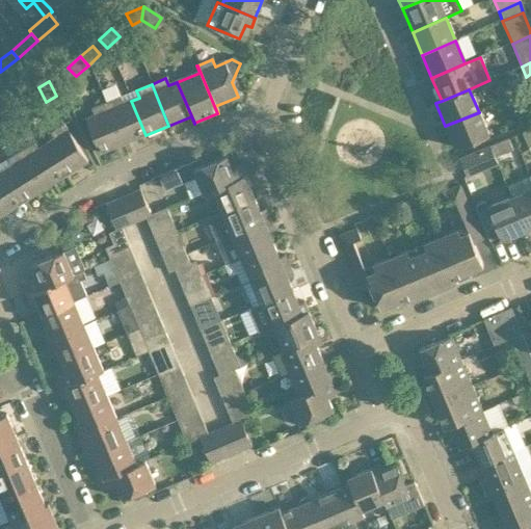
[(120,98),(105,104),(123,146),(145,135),(131,101),(123,105),(120,98)]
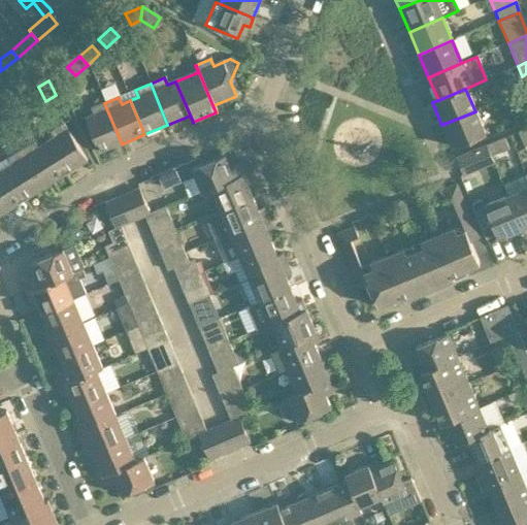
[(14,111),(23,121),(35,110),(28,101),(14,111)]
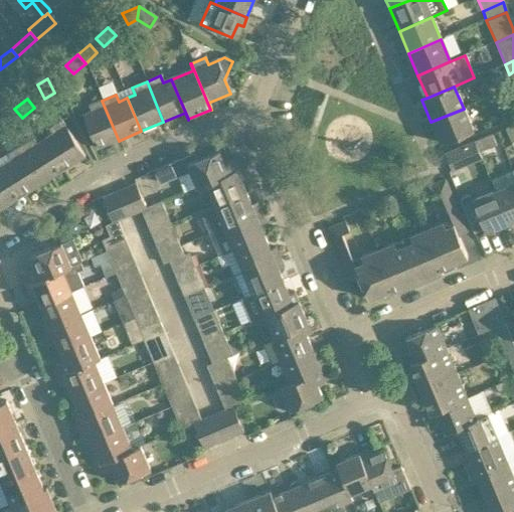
[(119,141),(102,101),(88,107),(91,113),(81,117),(96,150),(119,141)]
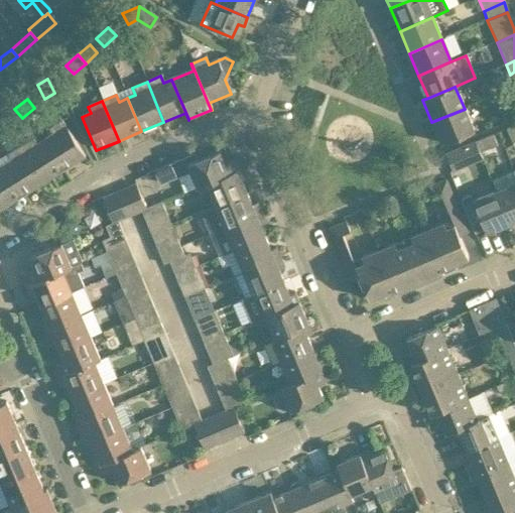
[(465,109),(431,122),(441,145),(474,131),(465,109)]
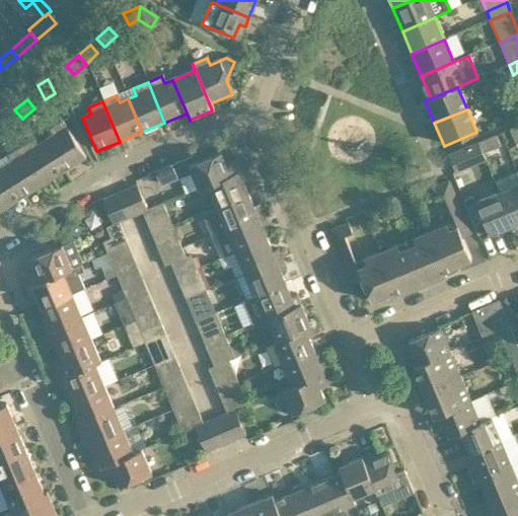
[(0,126),(4,132),(17,122),(9,113),(0,120),(0,126)]
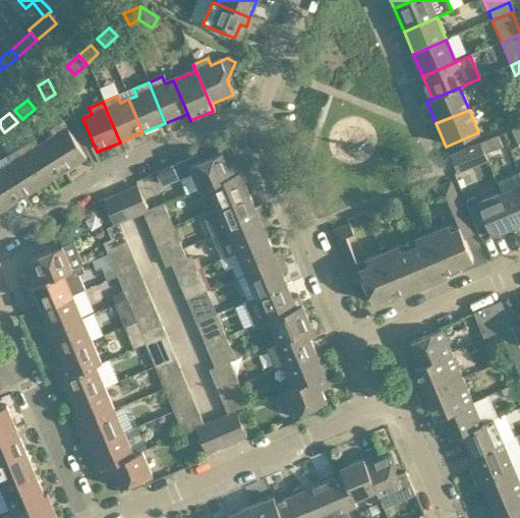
[(52,137),(45,141),(64,173),(85,160),(62,122),(48,131),(52,137)]
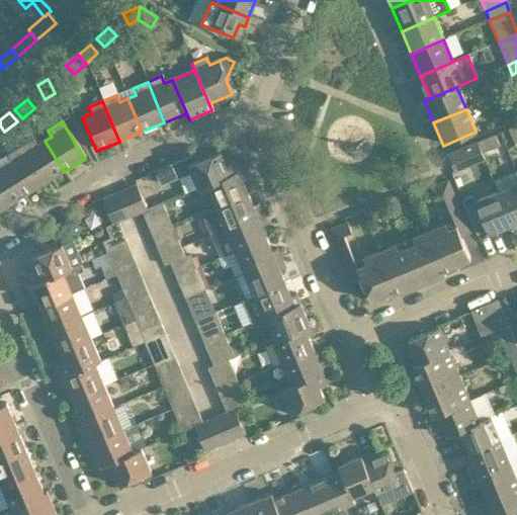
[(516,143),(516,126),(508,131),(514,145),(516,143)]
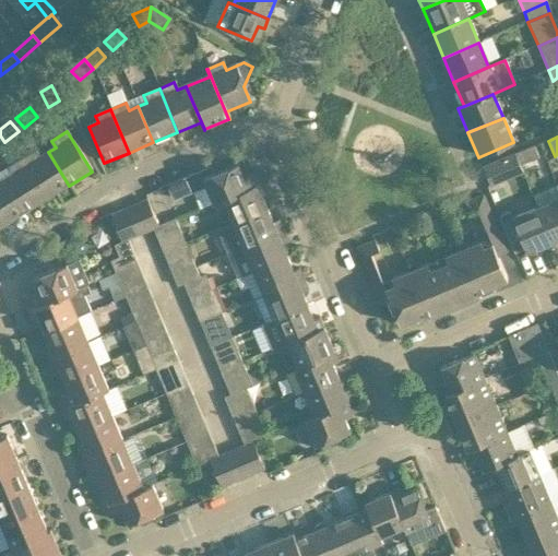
[(534,148),(514,155),(520,166),(538,158),(534,148)]
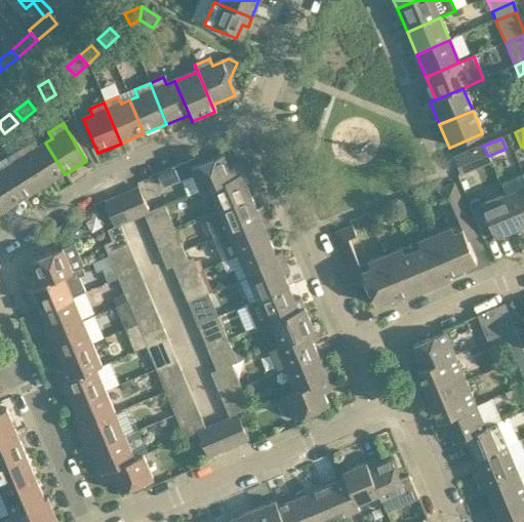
[(33,142),(21,150),(44,188),(65,174),(45,143),(37,148),(33,142)]
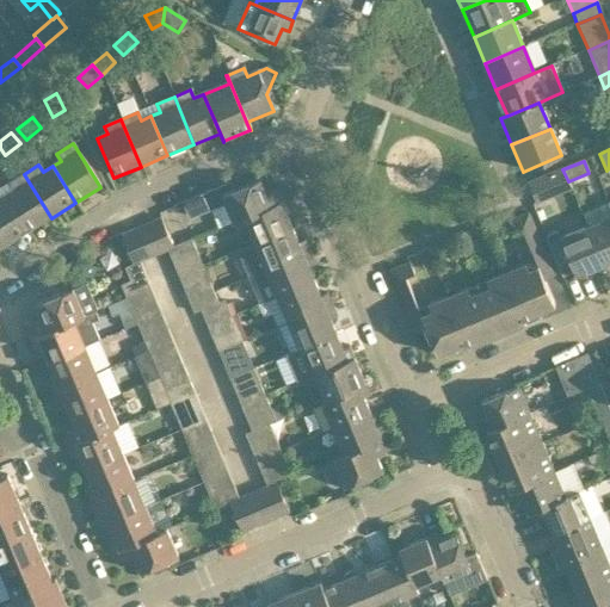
[(562,169),(528,184),(535,204),(571,190),(568,181),(562,169)]
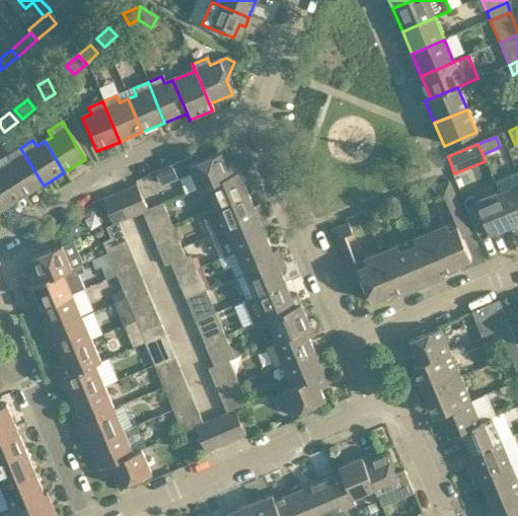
[(11,162),(3,167),(23,199),(44,186),(20,148),(7,156),(11,162)]
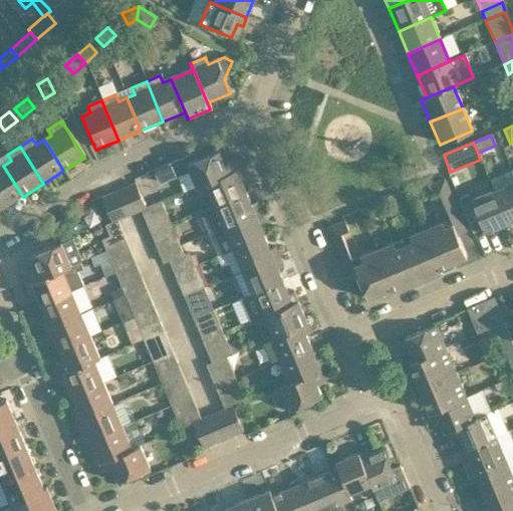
[(189,172),(196,188),(241,169),(237,159),(223,165),(218,152),(196,162),(193,155),(154,171),(160,185),(189,172)]
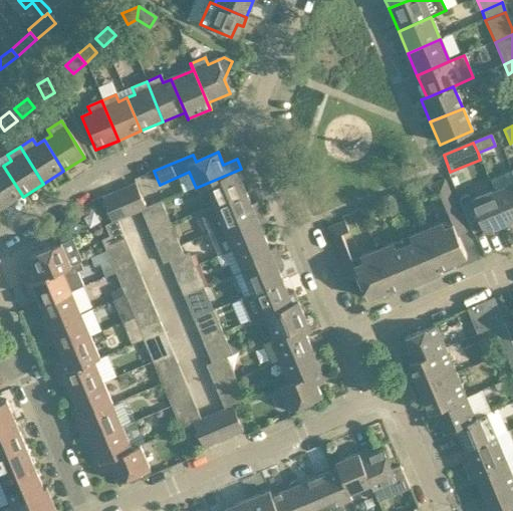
[(0,206),(2,210),(23,197),(3,166),(0,168),(0,206)]
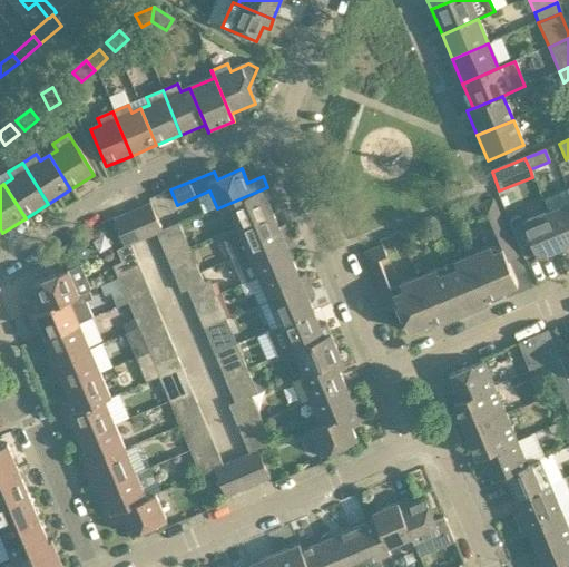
[(227,205),(237,228),(272,214),(266,201),(272,198),(267,187),(217,208),(217,209),(227,205)]
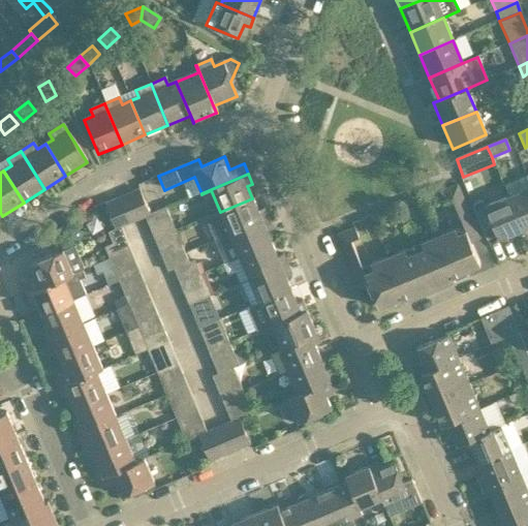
[(369,286),(378,309),(393,303),(395,307),(467,277),(465,272),(479,266),(470,244),(479,240),(457,186),(439,193),(443,203),(452,199),(463,226),(362,269),(350,242),(359,239),(354,229),(337,237),(360,290),(369,286)]
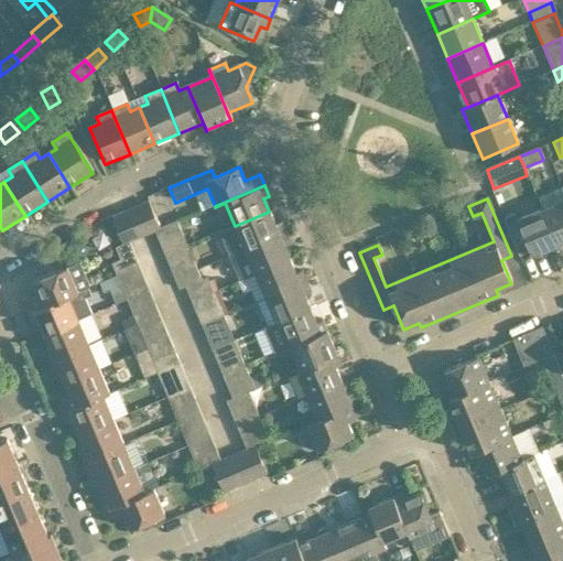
[(562,201),(537,213),(552,248),(562,244),(562,201)]
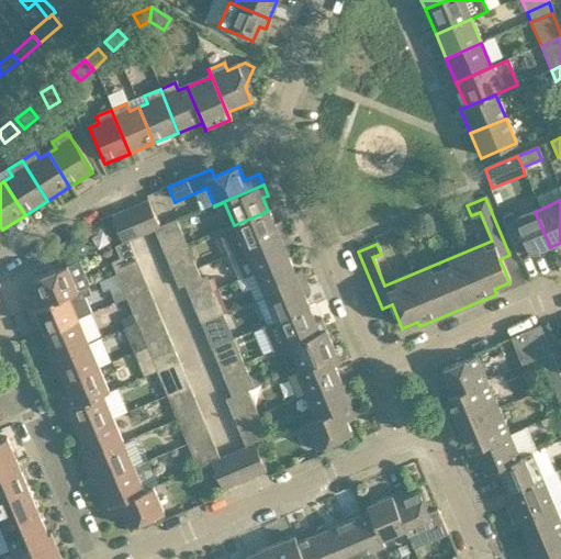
[(144,235),(154,232),(158,228),(147,202),(133,209),(144,235)]
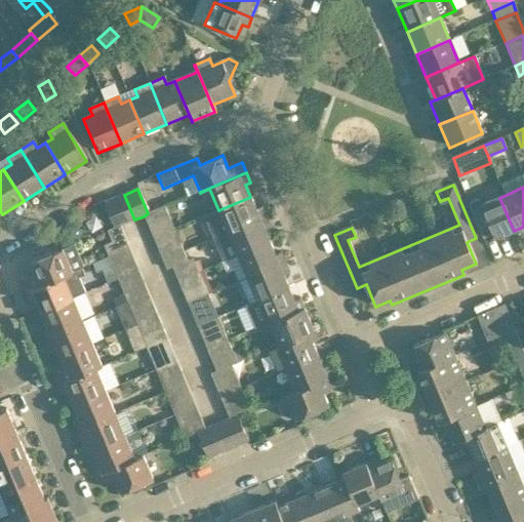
[(114,229),(119,227),(128,223),(118,197),(104,203),(114,229)]
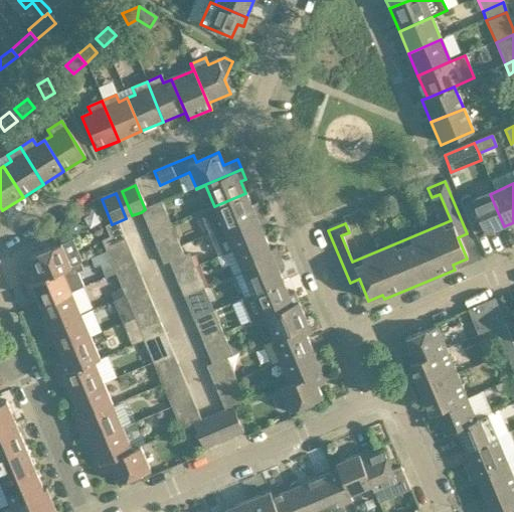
[(204,224),(208,235),(261,213),(257,204),(250,206),(245,193),(214,206),(219,218),(204,224)]
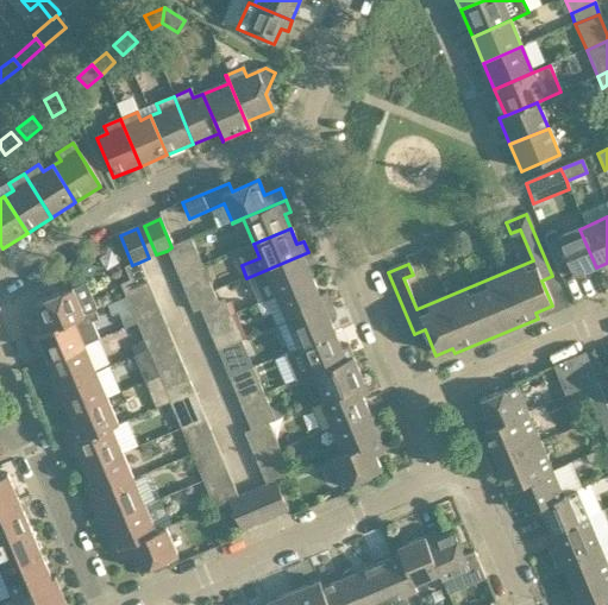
[(596,268),(580,229),(557,239),(574,277),(596,268)]
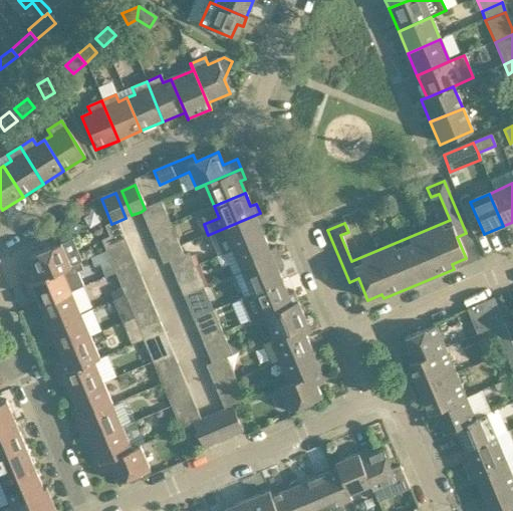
[(141,212),(144,221),(164,212),(160,203),(145,209),(141,212)]
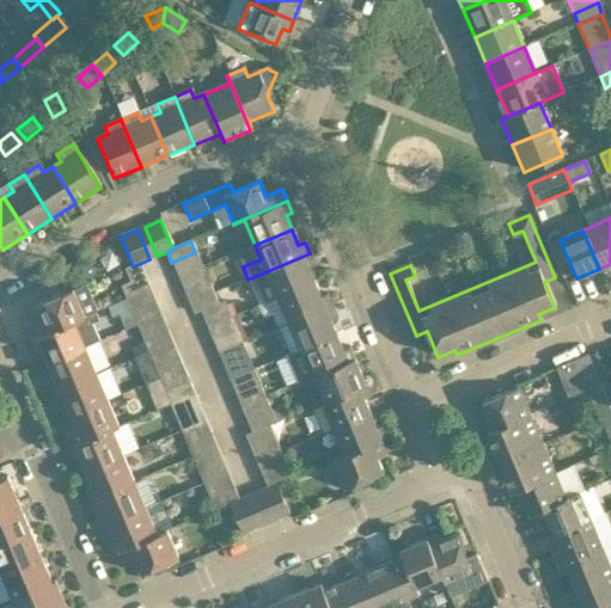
[(272,286),(276,299),(313,283),(307,268),(315,265),(310,253),(248,280),(254,293),(272,286)]
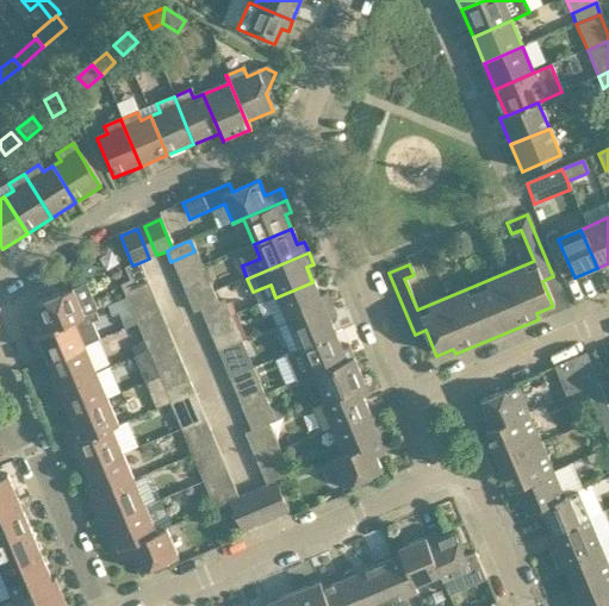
[(178,277),(188,303),(212,293),(202,267),(178,277)]
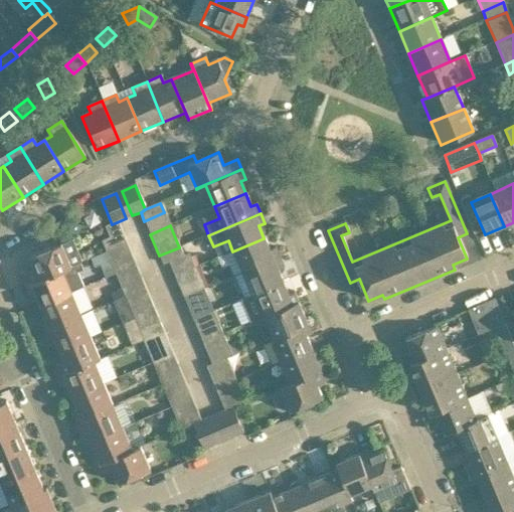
[(121,232),(101,240),(106,252),(126,243),(121,232)]
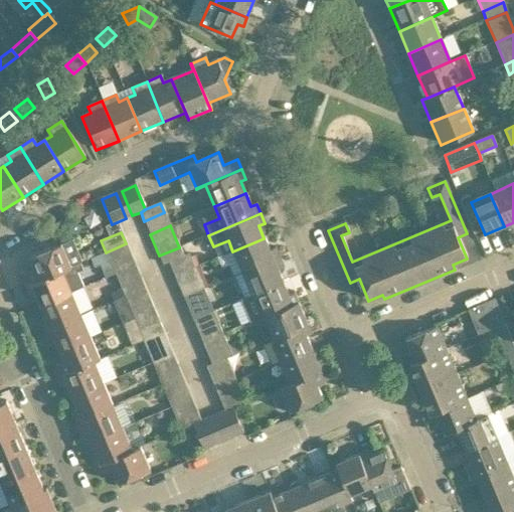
[(232,251),(242,274),(279,259),(275,248),(270,250),(264,238),(232,251)]
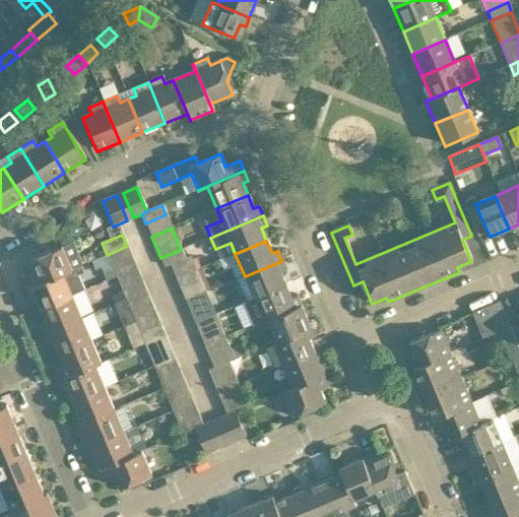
[(127,246),(107,255),(116,277),(137,269),(127,246)]
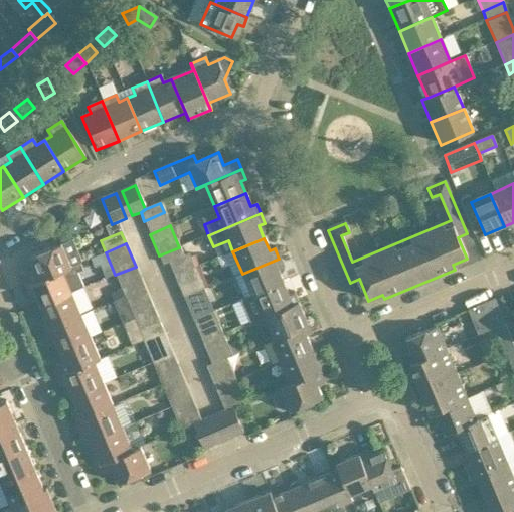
[(34,271),(20,277),(24,287),(69,268),(60,244),(29,258),(34,271)]
